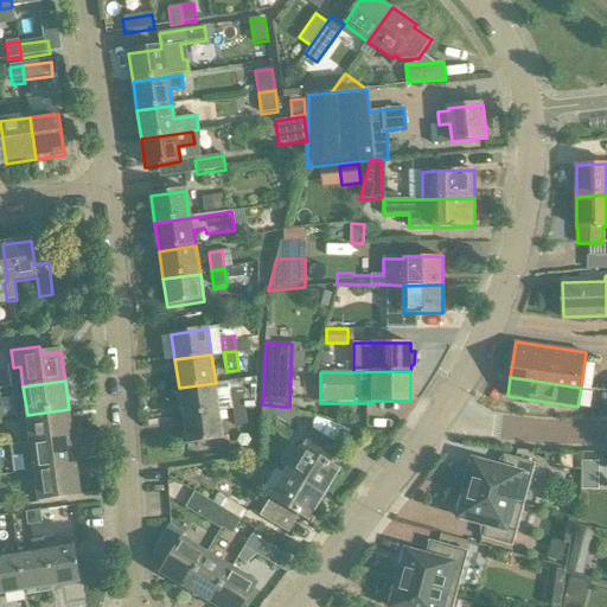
[(231,408),(244,406),(241,382),(228,383),(231,408)]
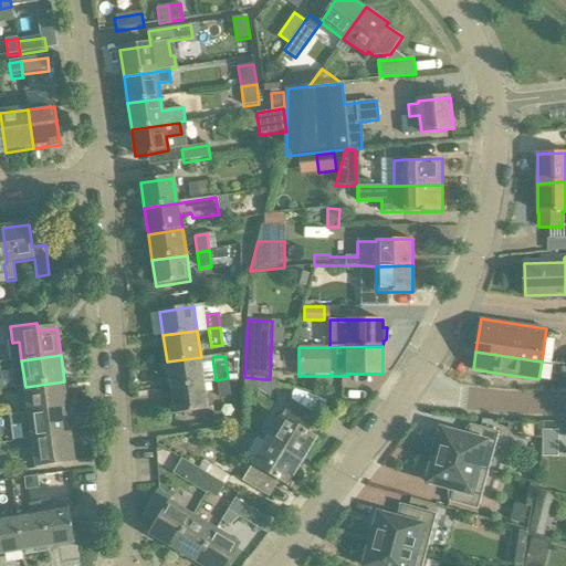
[(167,362),(170,389),(206,384),(201,357),(167,362)]
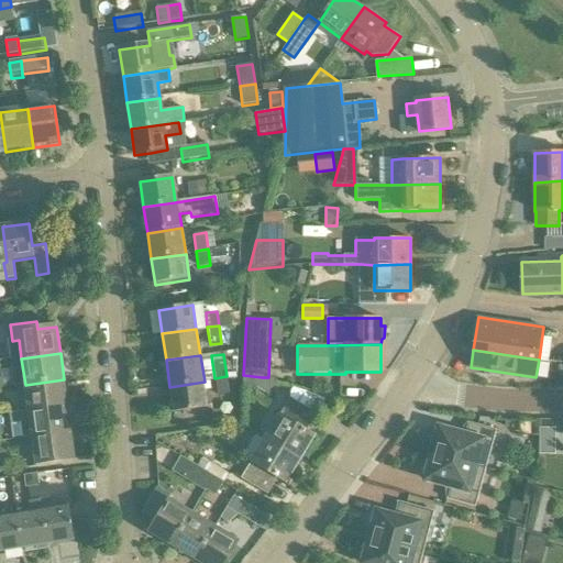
[(214,378),(218,396),(230,394),(227,377),(214,378)]
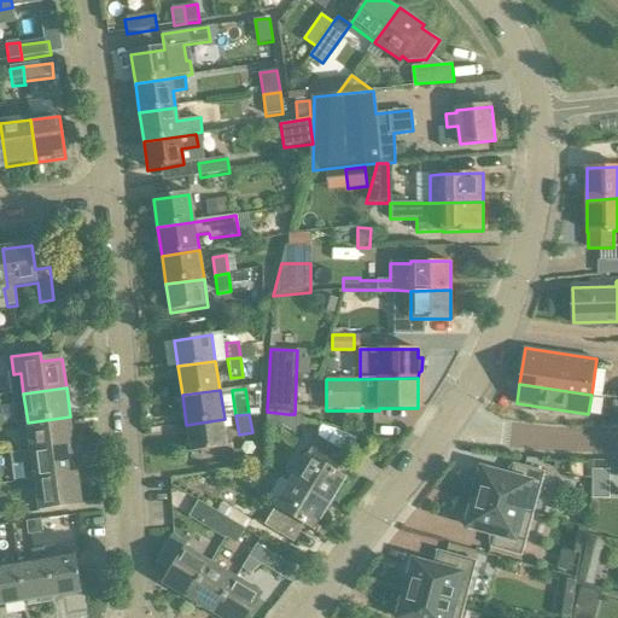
[(31,452),(74,445),(70,417),(28,423),(31,452)]
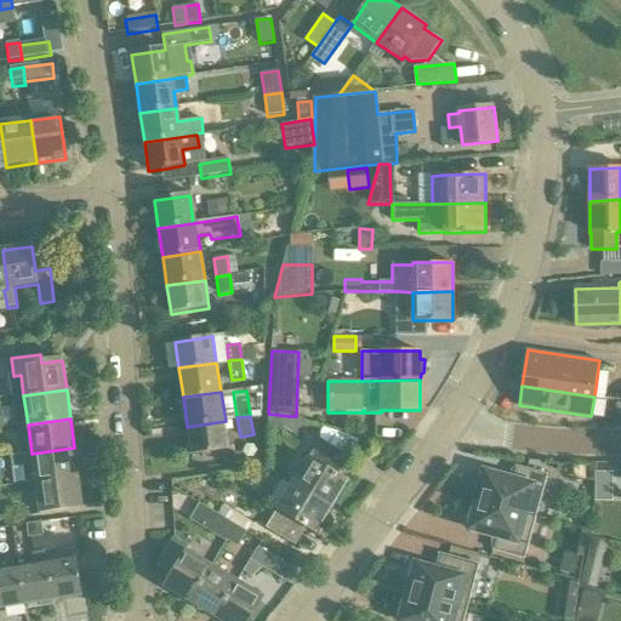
[(187,427),(192,455),(229,449),(226,421),(187,427)]
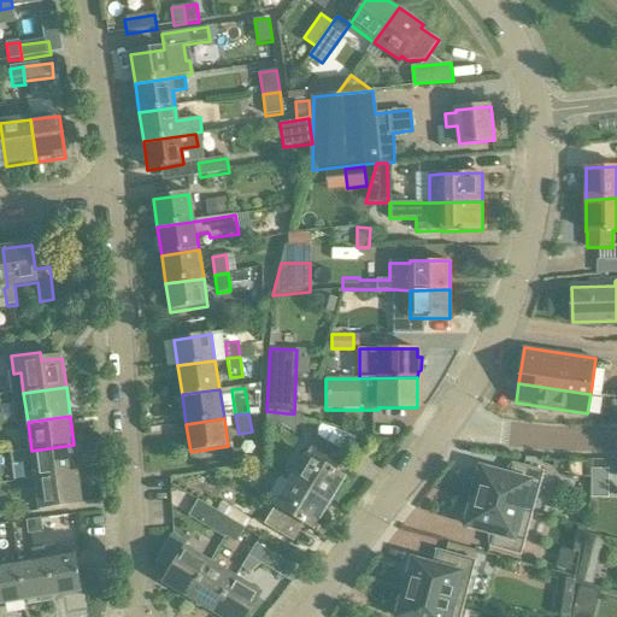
[(291,481),(328,503),(344,477),(333,471),(345,452),(318,436),(291,481)]
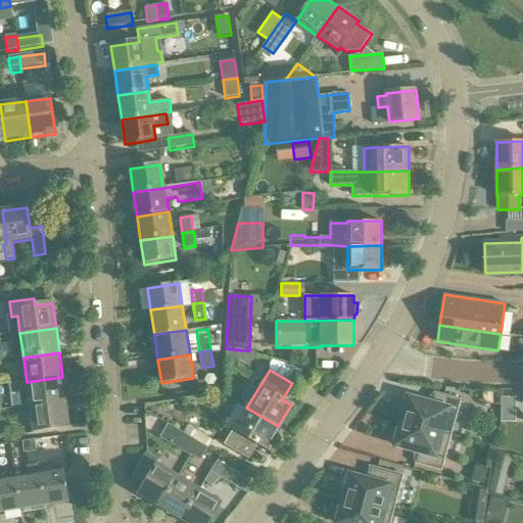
[(30,405),(30,407),(65,401),(62,377),(27,382),(9,384),(9,391),(19,390),(21,406),(30,405)]
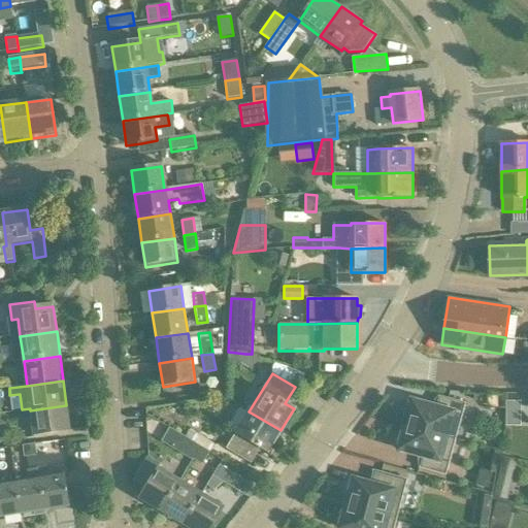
[(407,417),(405,427),(455,439),(464,404),(437,397),(437,398),(438,398),(435,408),(408,401),(404,416),(407,417)]
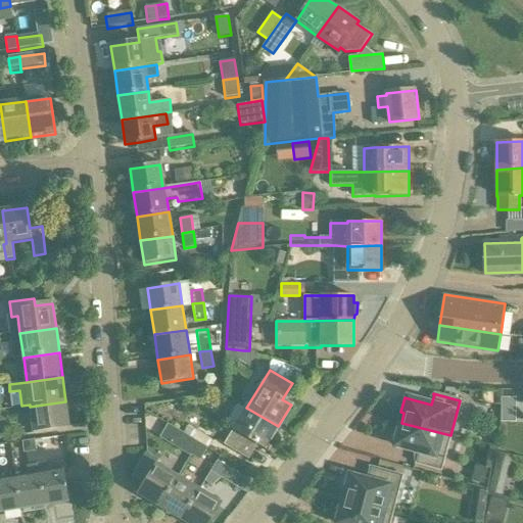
[(501,423),(515,423),(516,398),(502,397),(501,423)]
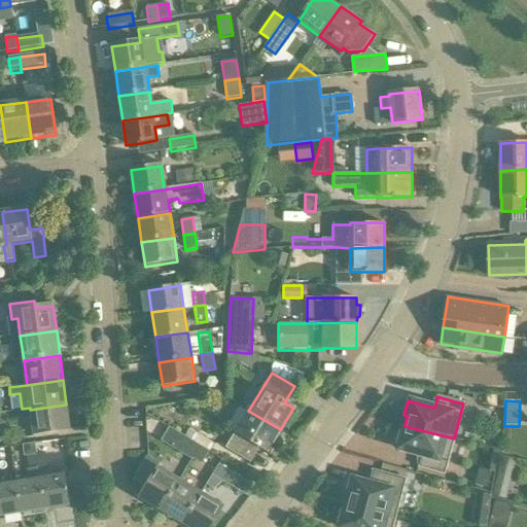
[(66,405),(30,410),(33,435),(69,430),(66,405)]
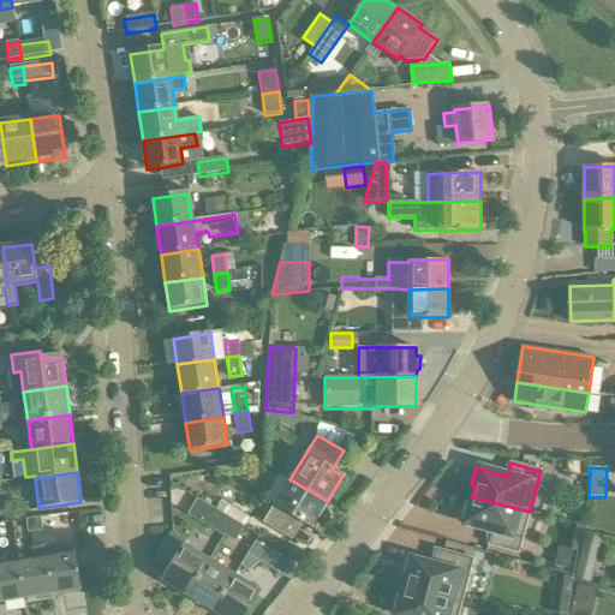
[(311,526),(327,501),(290,479),(263,523),(290,538),(302,520),(311,526)]
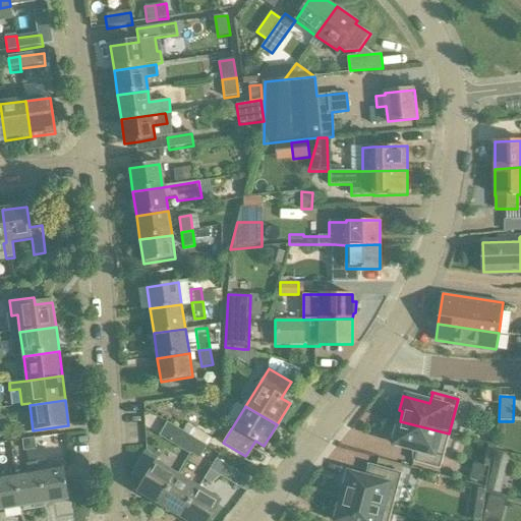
[(449,433),(400,421),(397,430),(394,429),(390,444),(417,451),(414,461),(413,461),(413,462),(440,469),(449,433)]
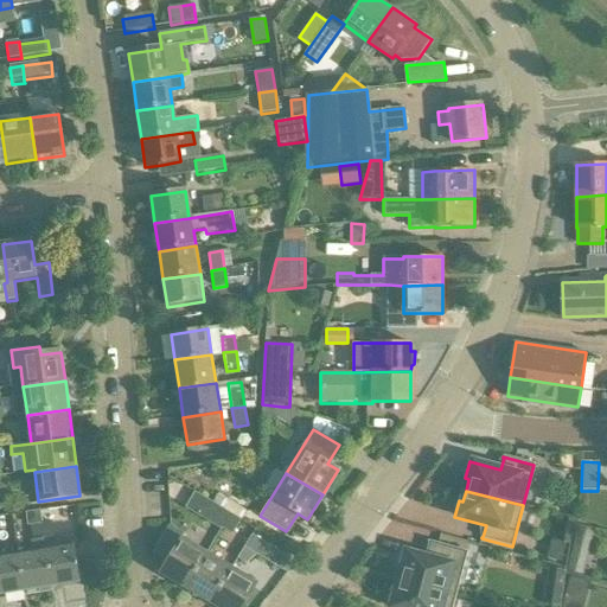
[(247,511),(218,494),(213,503),(219,506),(230,513),(241,519),(247,511)]
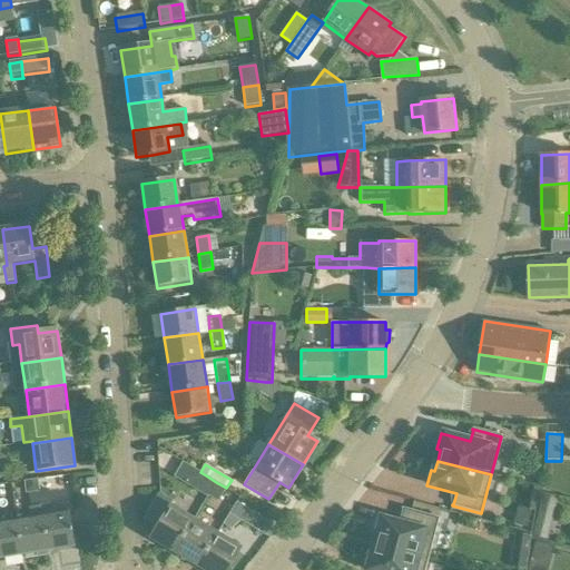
[(198,490),(208,495),(216,482),(206,475),(198,490)]
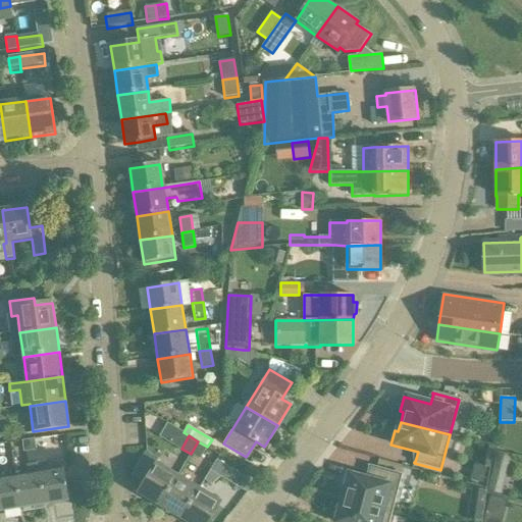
[(207,447),(198,441),(191,454),(200,459),(207,447)]
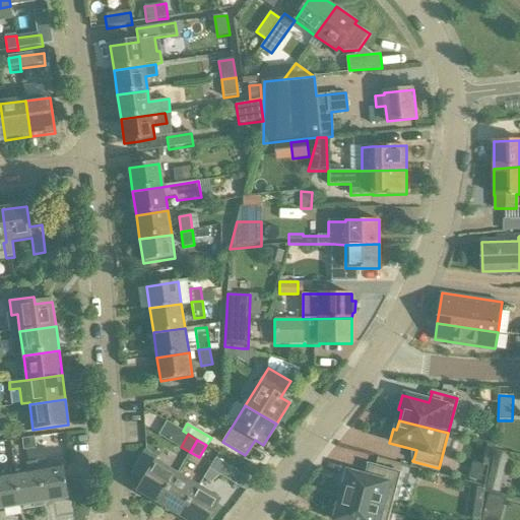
[(44,447),(36,449),(38,463),(47,461),(44,447)]
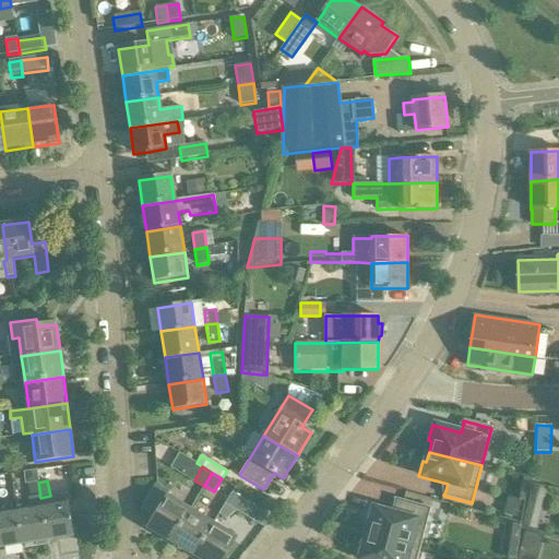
[(28,484),(31,498),(28,498),(31,510),(19,512),(23,545),(48,540),(43,508),(40,498),(38,483),(28,484)]
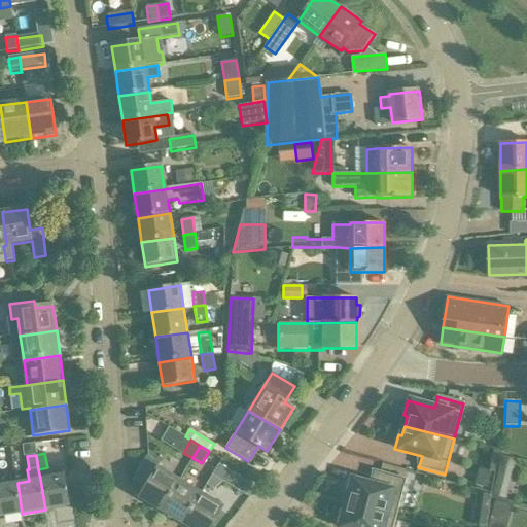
[(510,479),(514,463),(500,459),(496,476),(510,479)]
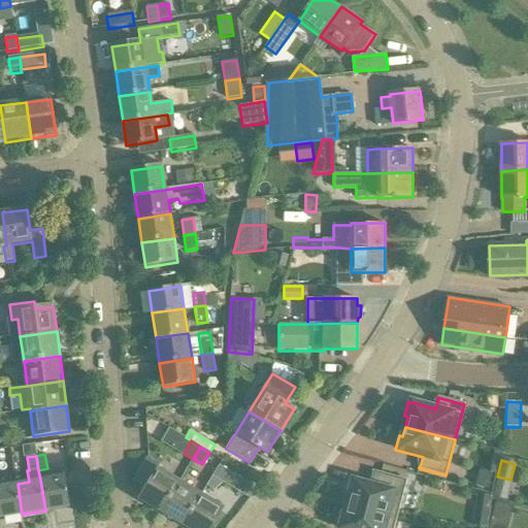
[(224,483),(246,496),(253,486),(219,466),(207,487),(216,491),(224,483)]
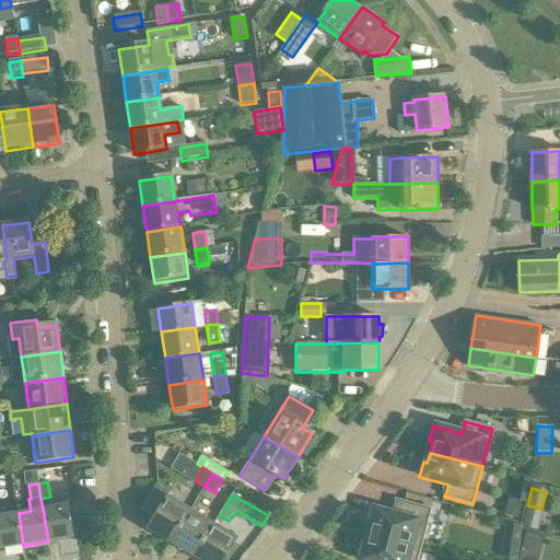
[(148,529),(172,544),(190,510),(167,497),(148,529)]
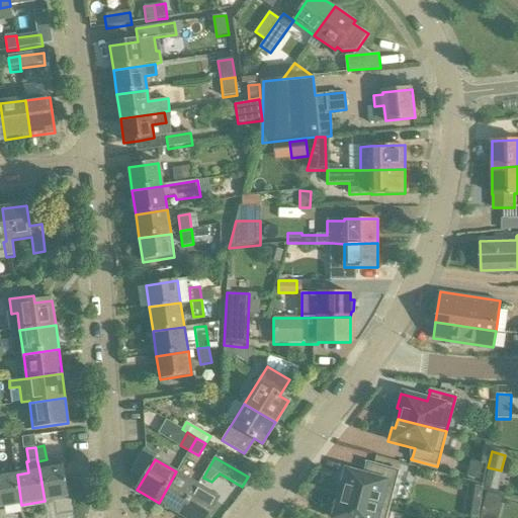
[(343,485),(340,495),(389,508),(399,471),(365,461),(365,463),(366,463),(362,476),(343,470),(339,484),(343,485)]
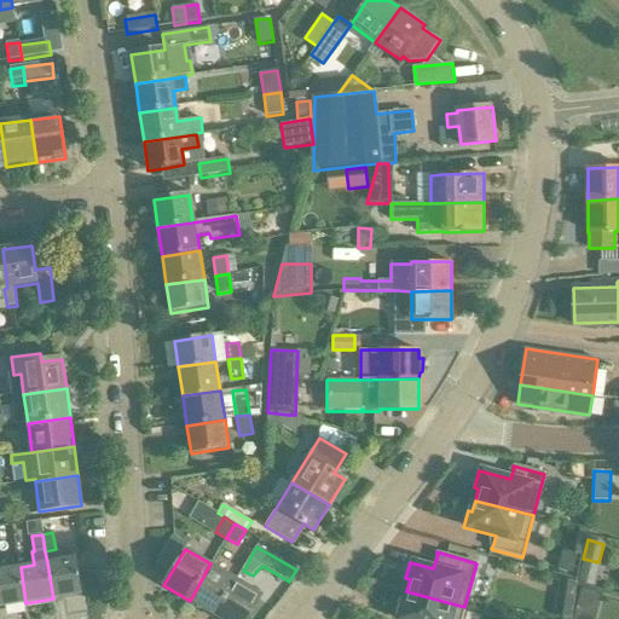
[(81,594),(75,557),(47,562),(53,599),(81,594)]
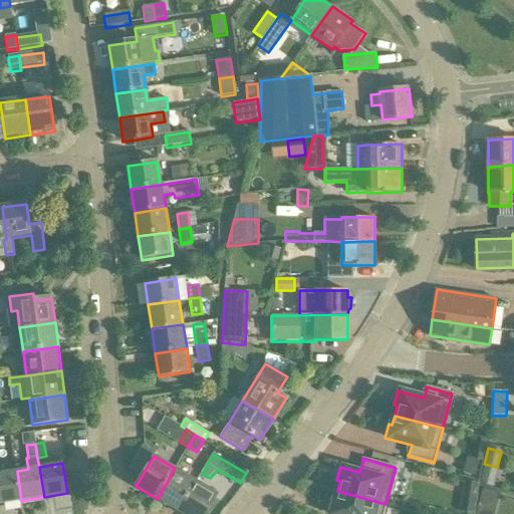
[(177,510),(195,480),(175,468),(158,499),(177,510)]
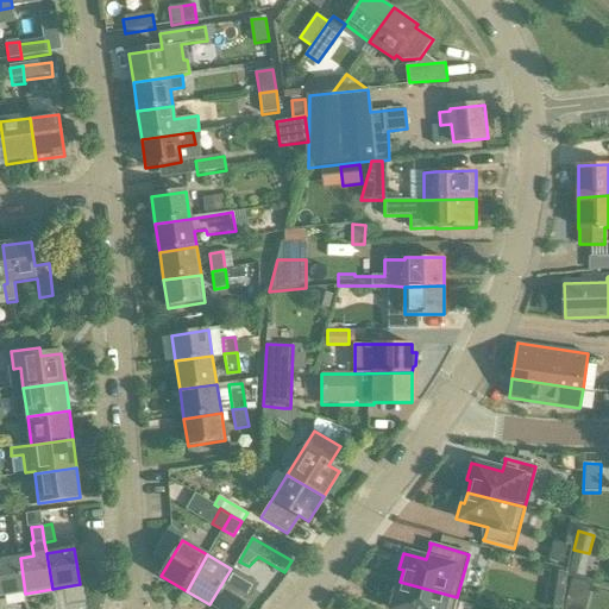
[(0,597),(25,594),(20,558),(0,560),(0,597)]
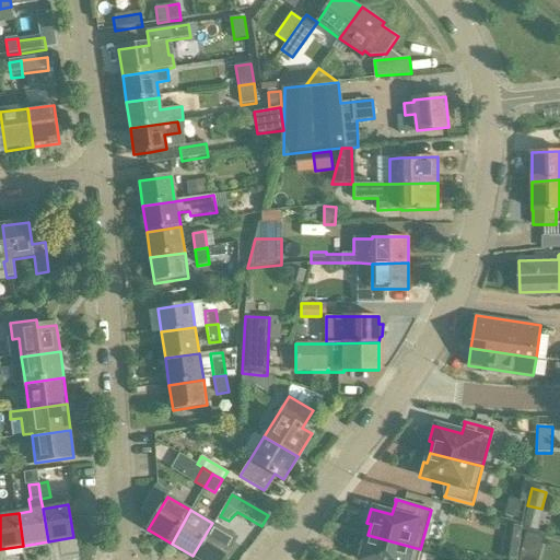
[(212,523),(193,556),(199,559),(223,559),(237,538),(212,523)]
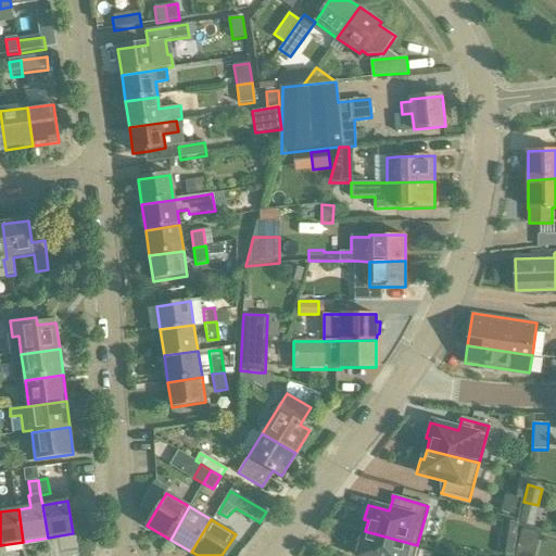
[(502,520),(498,539),(514,541),(517,522),(502,520)]
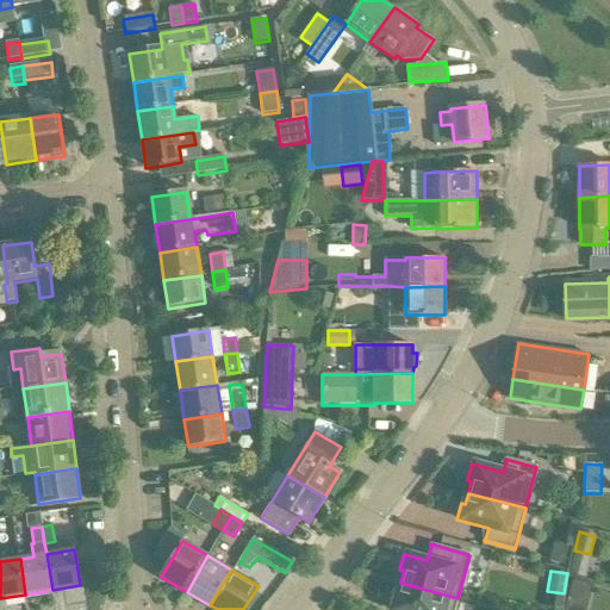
[(587,601),(591,585),(573,579),(568,596),(587,601)]
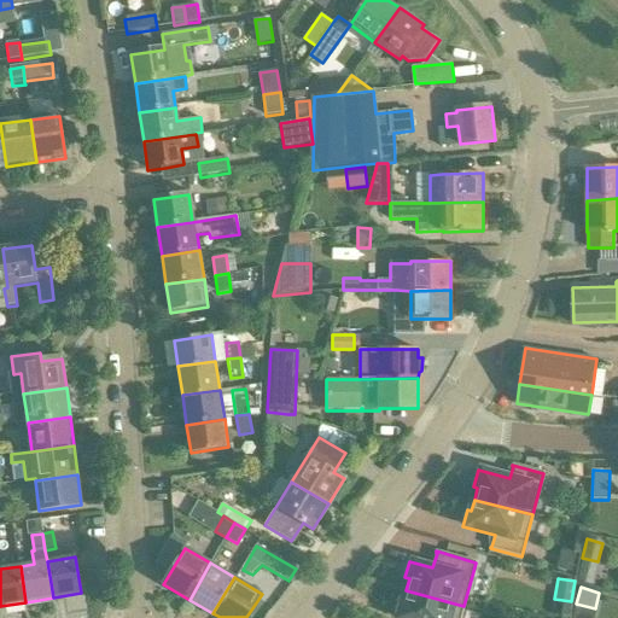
[(460,617),(464,606),(406,590),(402,601),(398,600),(394,617),(397,617),(460,617)]
